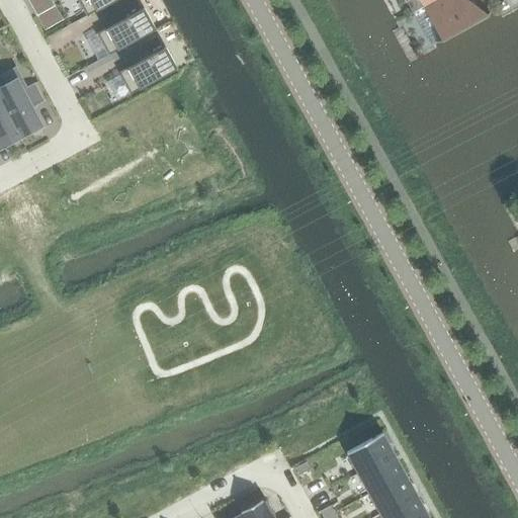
[(77,0),(86,16),(114,0),(77,0)]
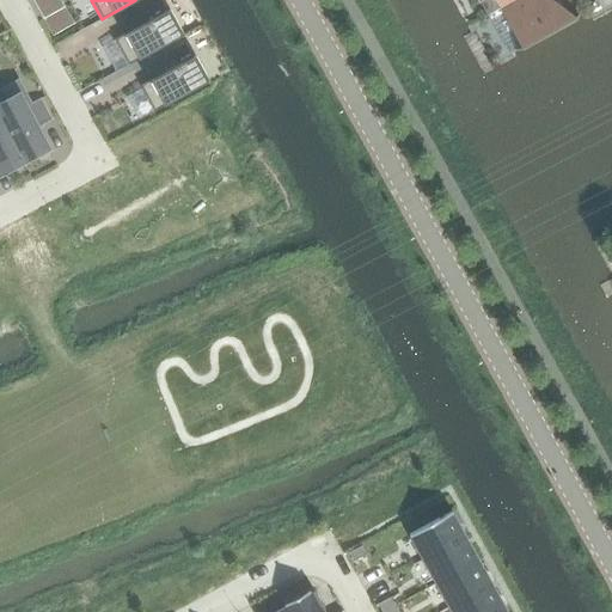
[(181,36),(160,0),(153,0),(142,6),(150,19),(114,40),(128,65),(181,36)]
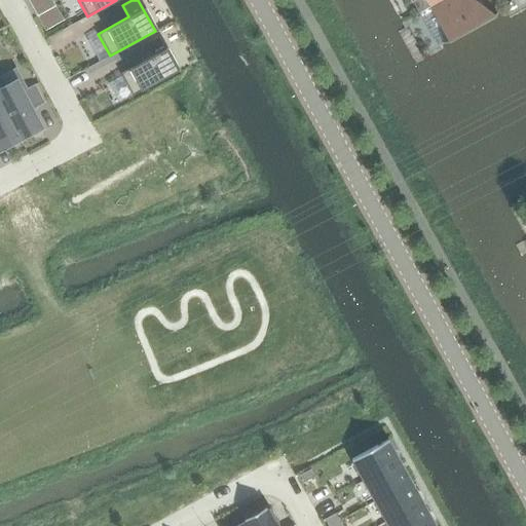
[(442,0),(428,7),(447,40),(441,44),(441,45),(498,13),(497,12),(489,16),(485,9),(486,9),(473,0),(471,0),(458,7),(454,0),(442,0)]
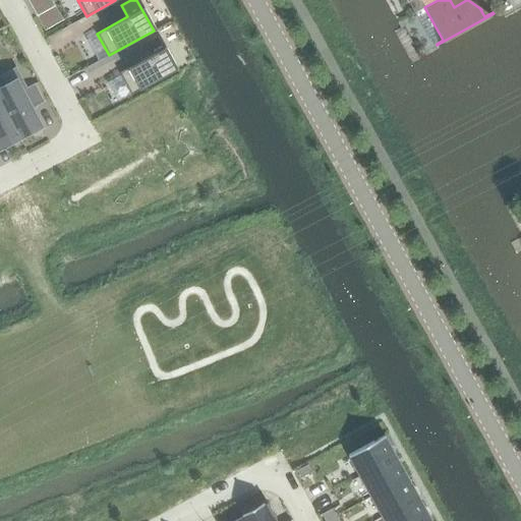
[(47,10),(36,16),(44,31),(55,25),(47,10)]
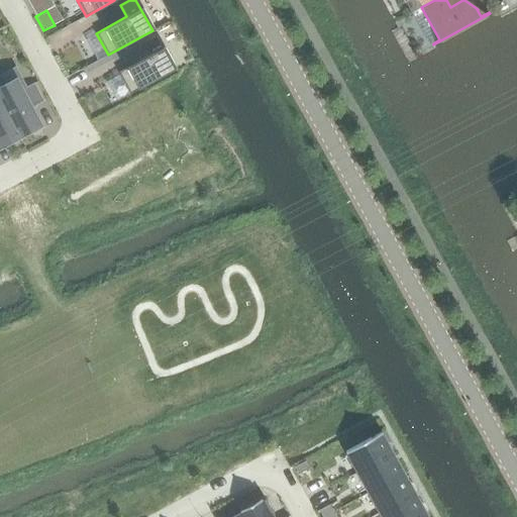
[(55,45),(97,31),(92,17),(49,31),(55,45)]
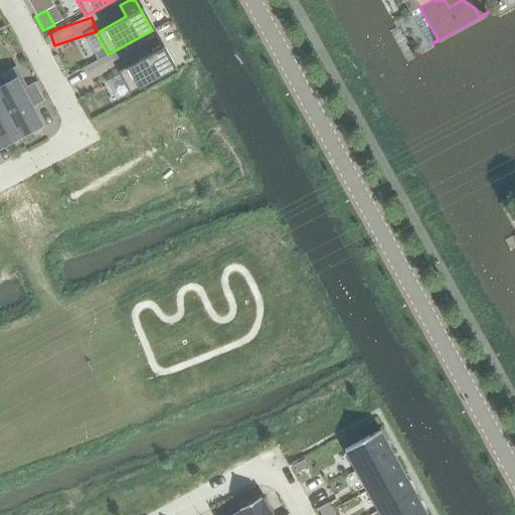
[(117,71),(129,94),(173,69),(174,70),(174,69),(156,36),(155,37),(142,44),(147,55),(117,71)]
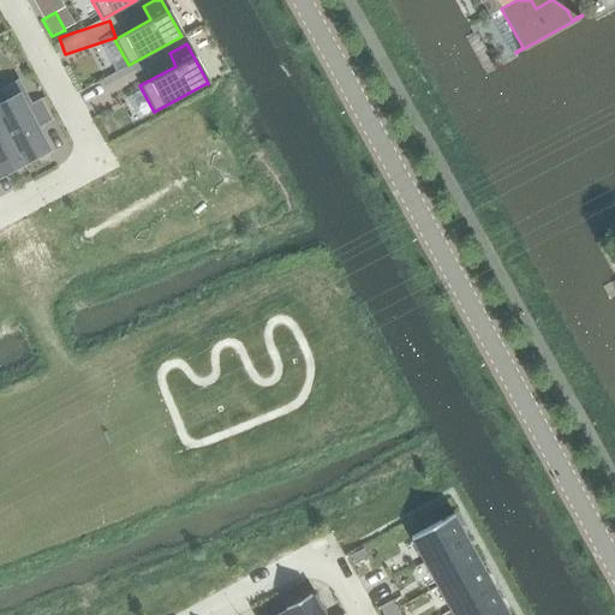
[(0,101),(0,120),(22,161),(23,163),(47,150),(33,123),(37,120),(41,126),(52,120),(37,95),(22,103),(16,93),(0,101)]
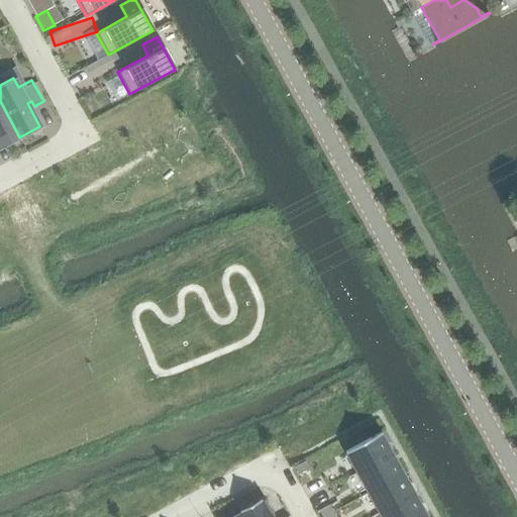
[(0,144),(18,135),(0,101),(0,144)]
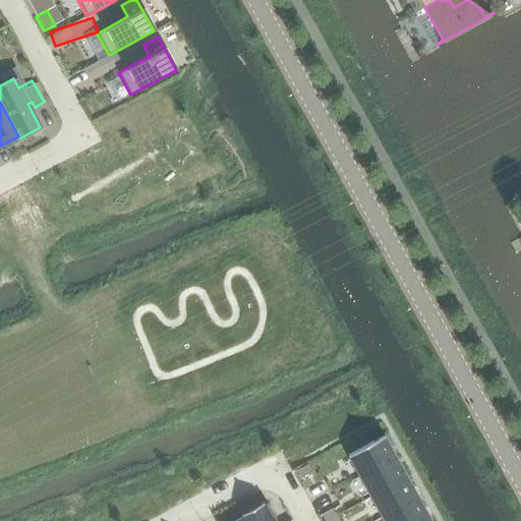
[(347,455),(358,476),(395,456),(384,436),(347,455)]
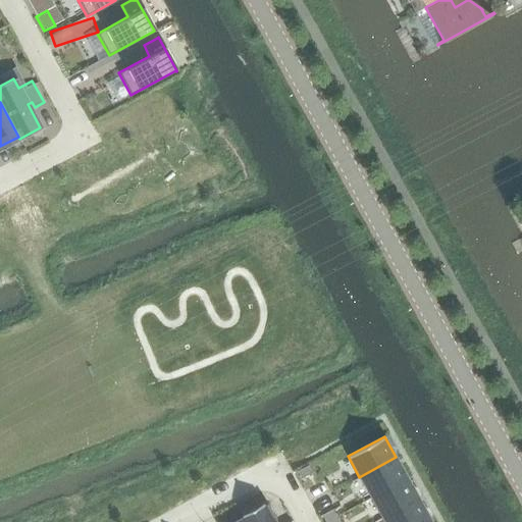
[(396,457),(359,477),(371,498),(407,477),(396,457)]
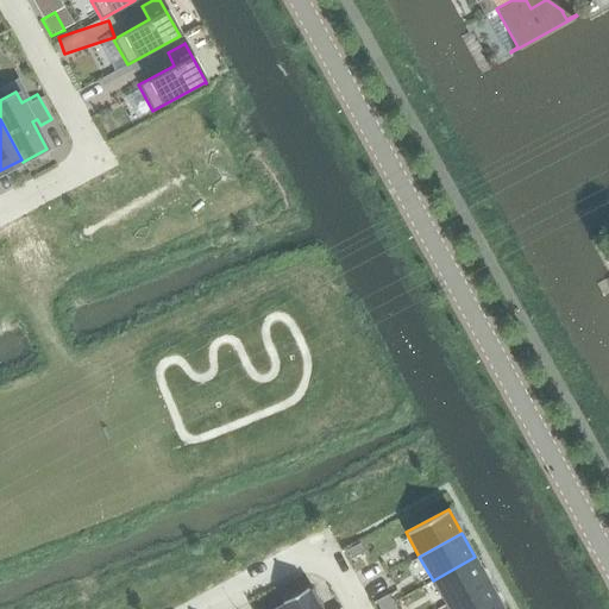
[(344,552),(349,560),(362,553),(357,545),(344,552)]
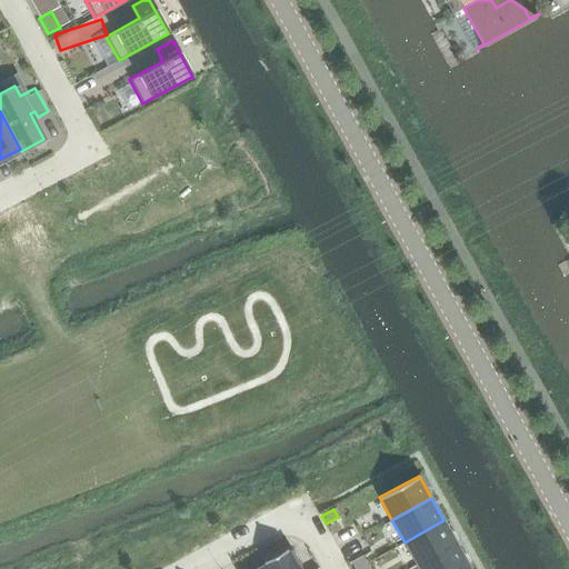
[(443,520),(405,542),(417,565),(456,542),(443,520)]
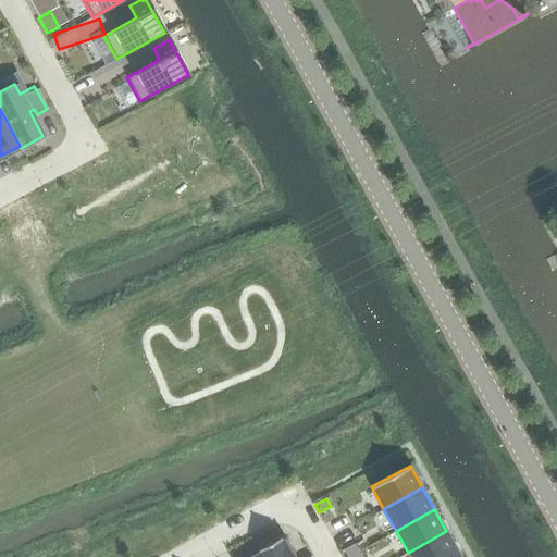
[(446,531),(408,553),(410,556),(452,556),(459,554),(446,531)]
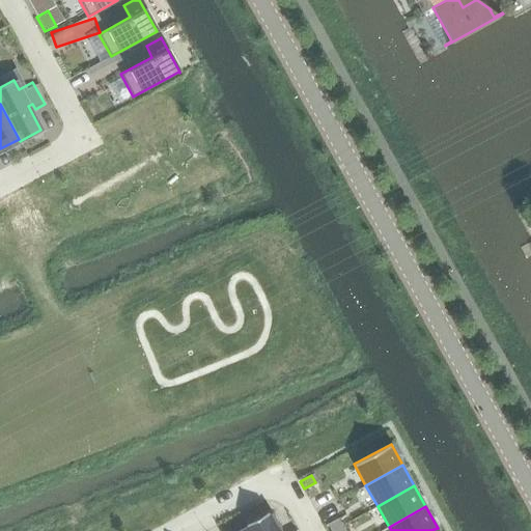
[(246,524),(247,526),(249,530),(281,530),(272,512),(269,514),(267,512),(246,524)]
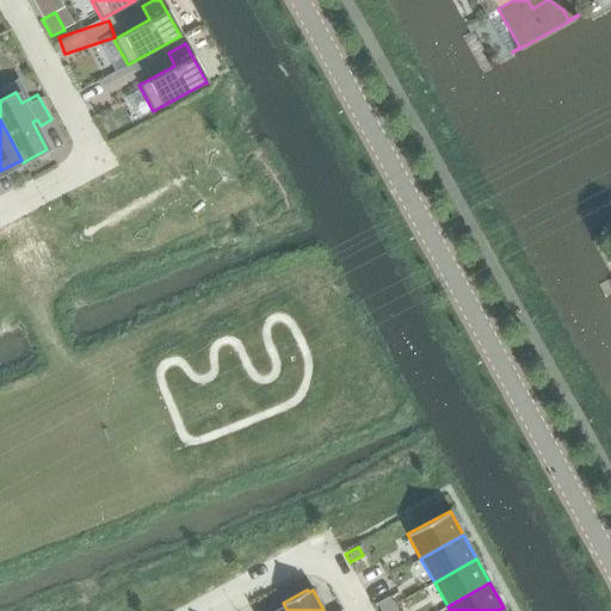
[(376,610),(381,610),(390,606),(386,598),(374,605),(376,610)]
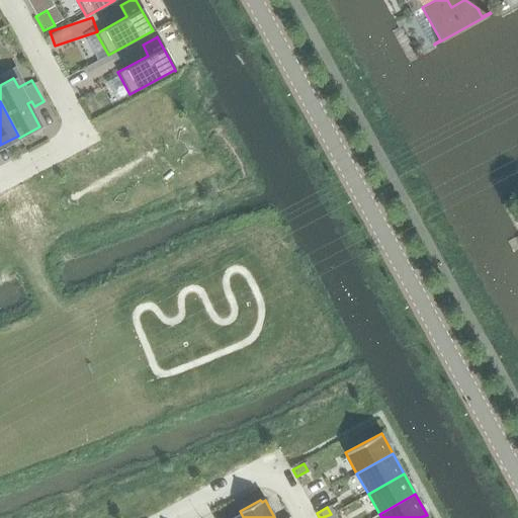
All buildings are outlined.
